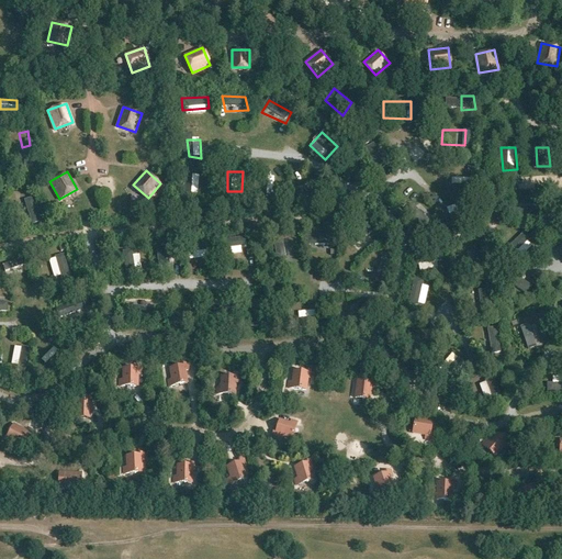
[(273,172),(260,171),(261,191),(272,196),(273,172)]
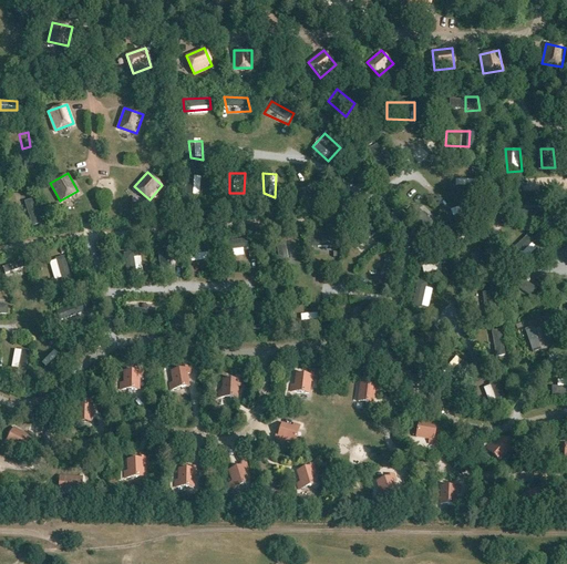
[(473,175),(450,176),(452,188),(475,188),(473,175)]
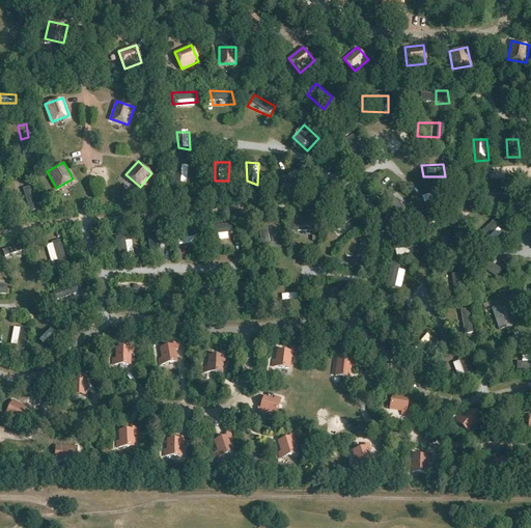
[(188,165),(179,166),(178,175),(173,176),(173,184),(178,184),(189,184),(188,165)]
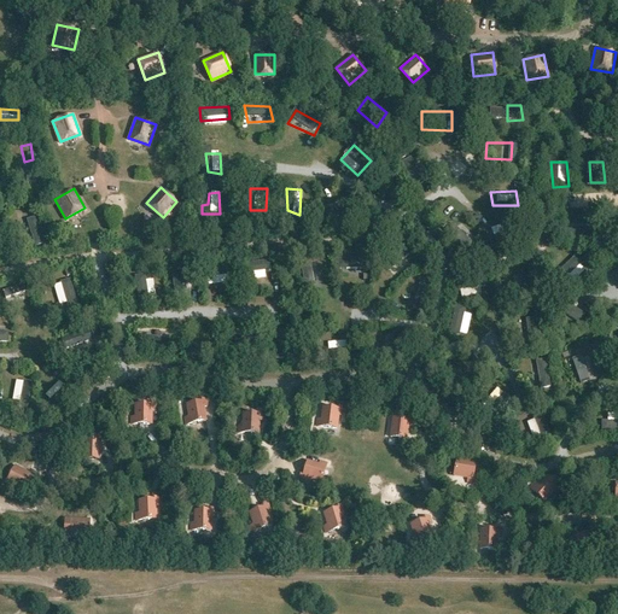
[(330,193),(314,196),(314,217),(333,216),(330,193)]
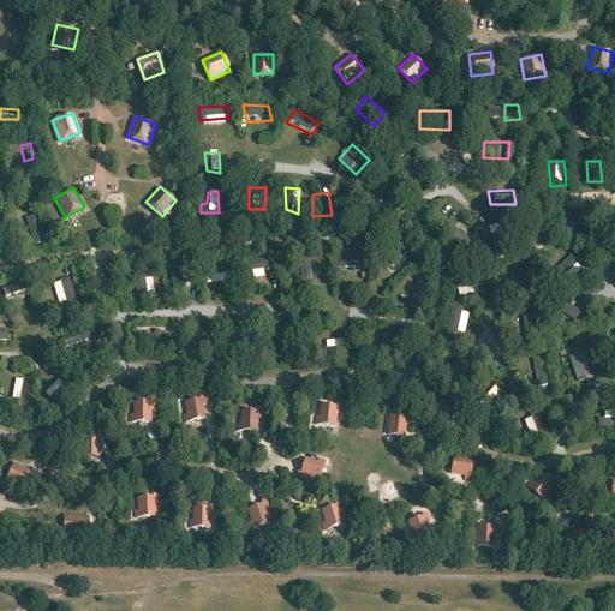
[(30,204),(17,207),(21,232),(34,231),(30,204)]
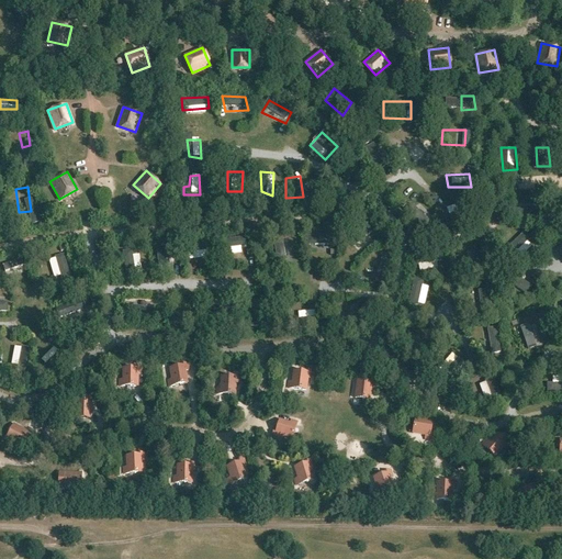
[(525,188),(504,190),(505,205),(527,204),(525,188)]
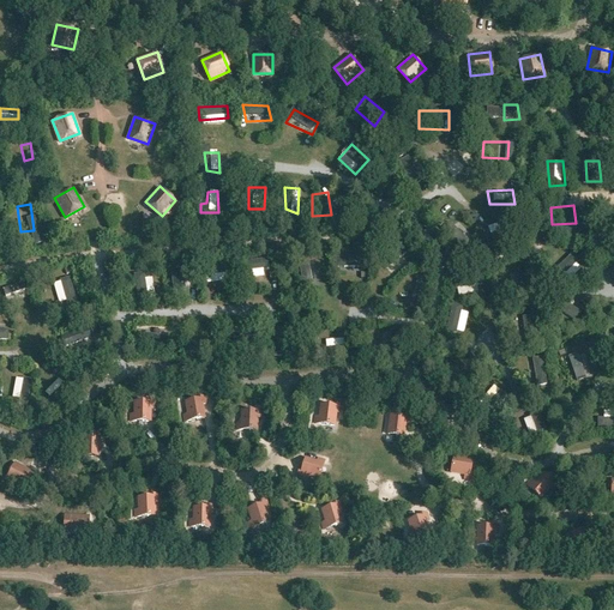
[(455,213),(440,230),(463,247),(474,230),(455,213)]
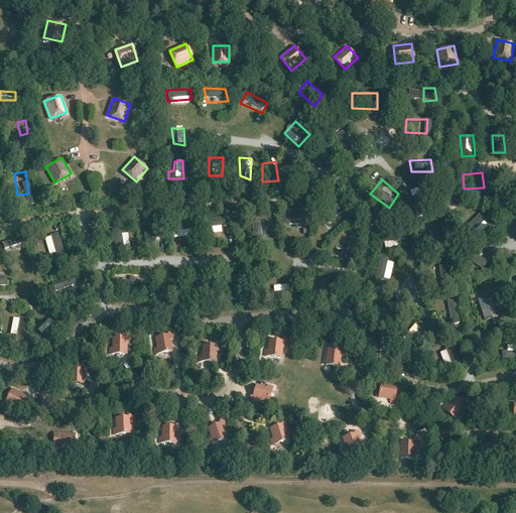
[(515,182),(507,184),(508,198),(515,198),(515,182)]
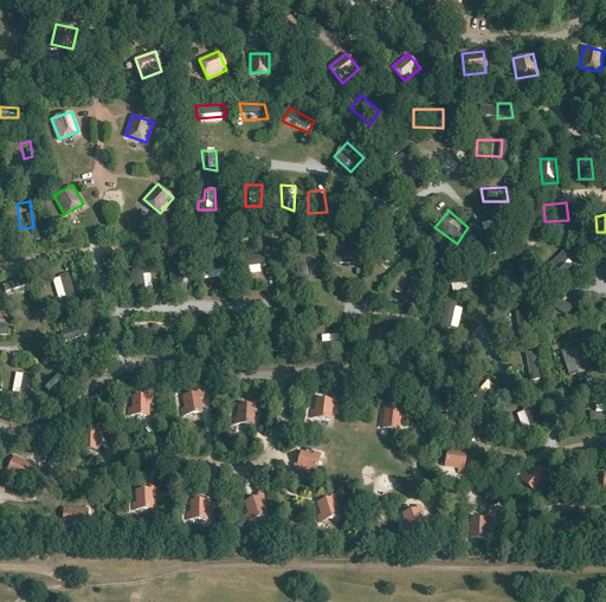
[(510,215),(484,215),(483,231),(513,230),(510,215)]
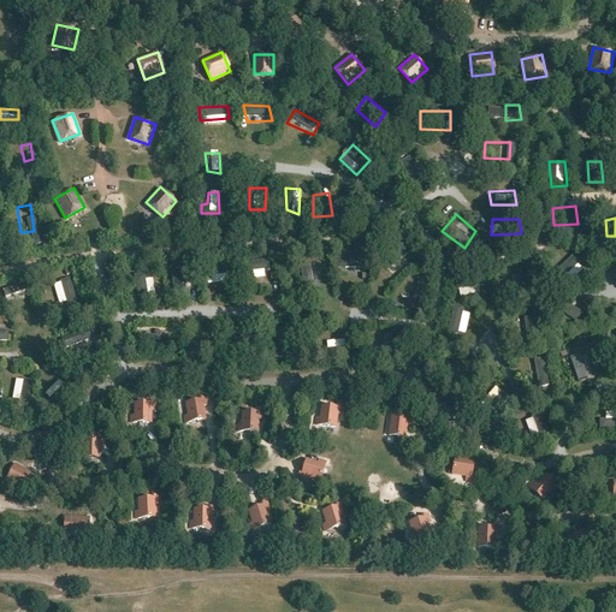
[(401,244),(380,257),(386,266),(407,253),(401,244)]
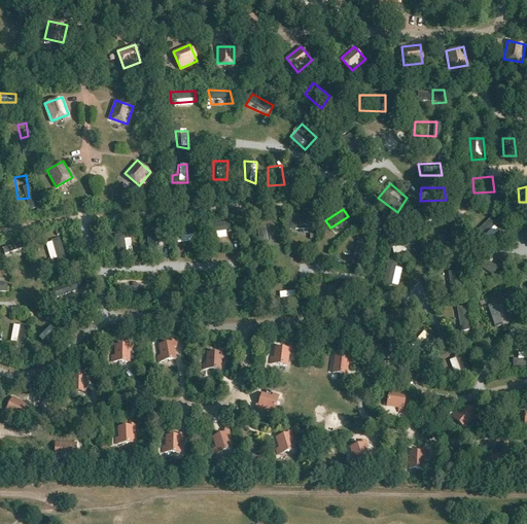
[(526,216),(514,216),(514,229),(526,230),(526,216)]
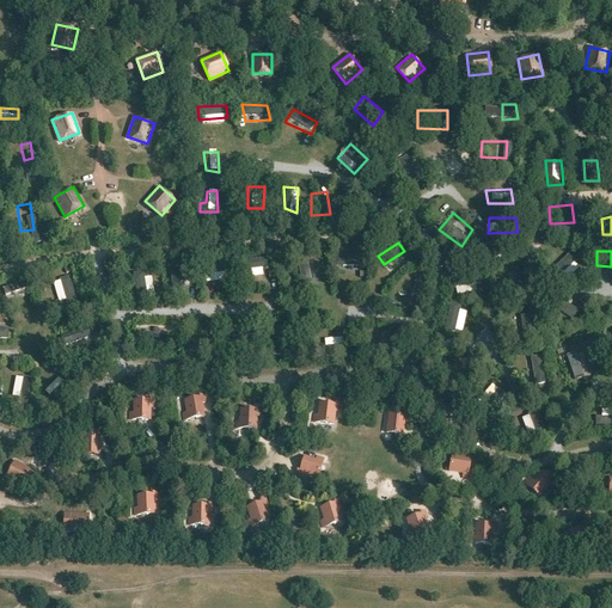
[(360,252),(335,253),(335,263),(361,262),(360,252)]
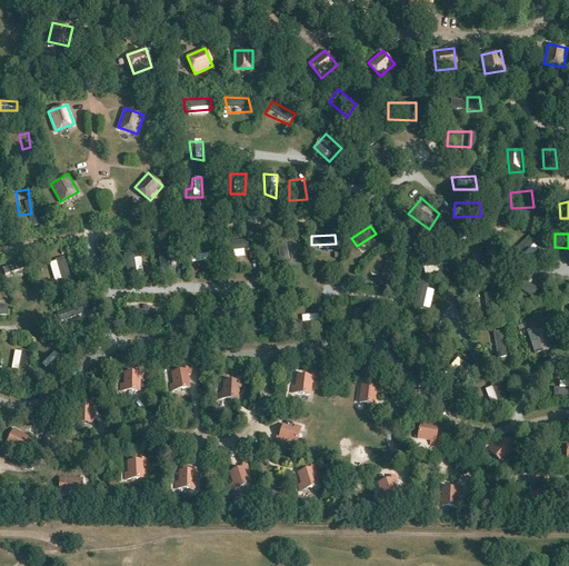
[(527,235),(511,251),(521,260),(539,249),(527,235)]
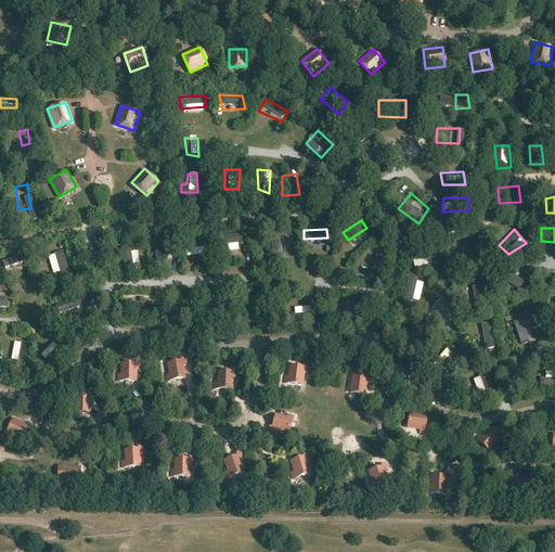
[(219,234),(220,249),(239,247),(239,241),(244,240),(243,232),(219,234)]
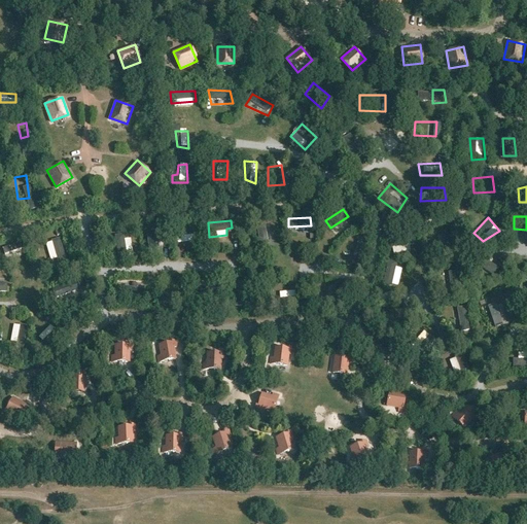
[(256,223),(259,245),(269,244),(266,222),(256,223)]
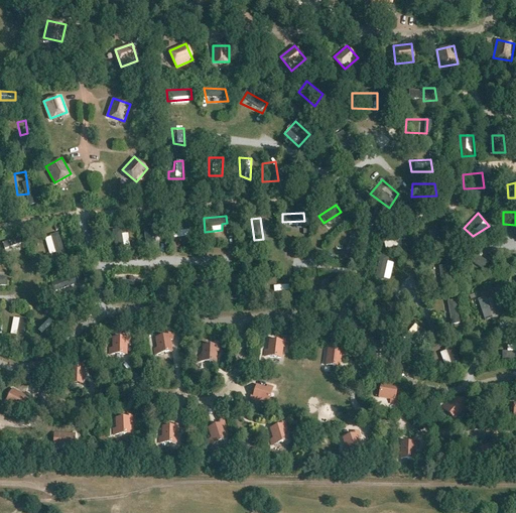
[(172,223),(173,236),(190,234),(189,228),(195,227),(194,220),(172,223)]
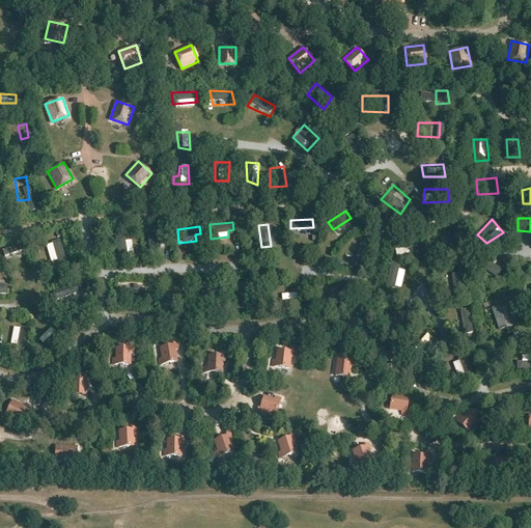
[(448,231),(449,250),(464,249),(462,228),(448,231)]
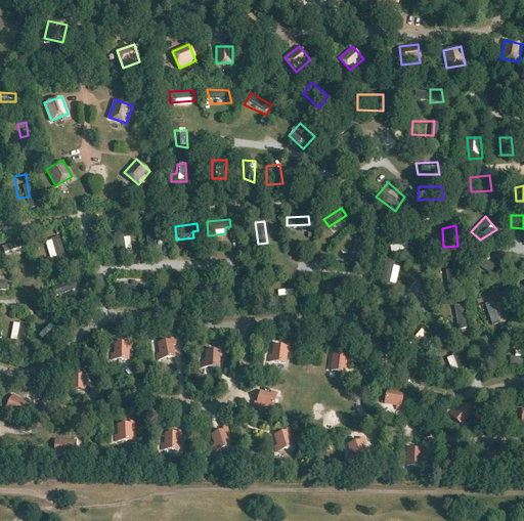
[(123,230),(115,231),(118,255),(132,253),(130,234),(124,235),(123,230)]
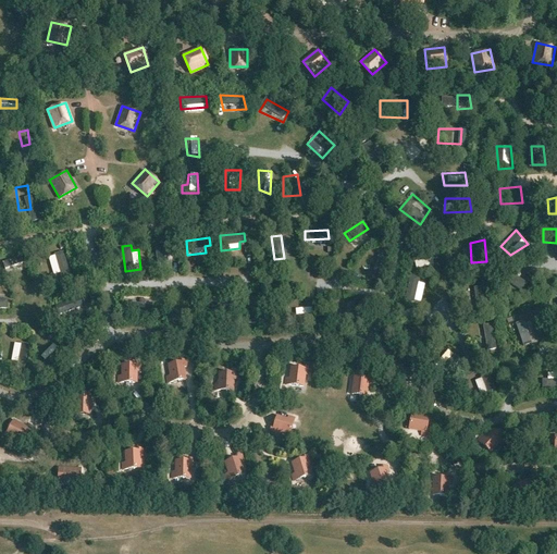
[(437,245),(412,250),(416,266),(434,261),(433,255),(440,254),(437,245)]
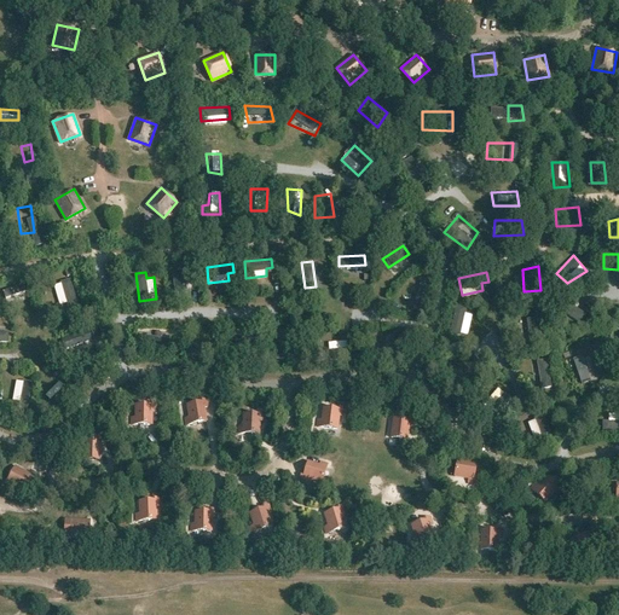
[(431,280),(421,278),(414,306),(423,308),(431,280)]
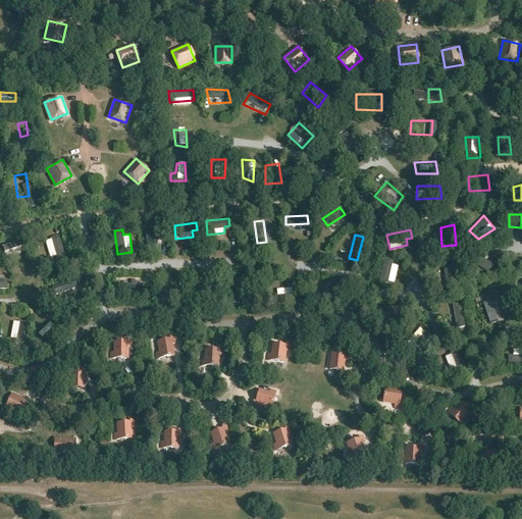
[(59,238),(45,243),(49,259),(64,256),(59,238)]
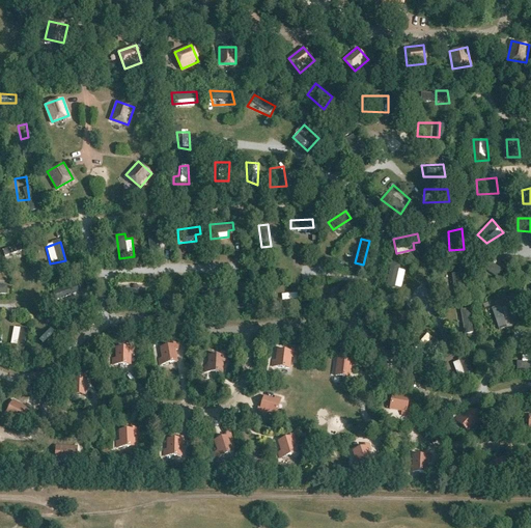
[(21,245),(0,249),(3,259),(24,255),(21,245)]
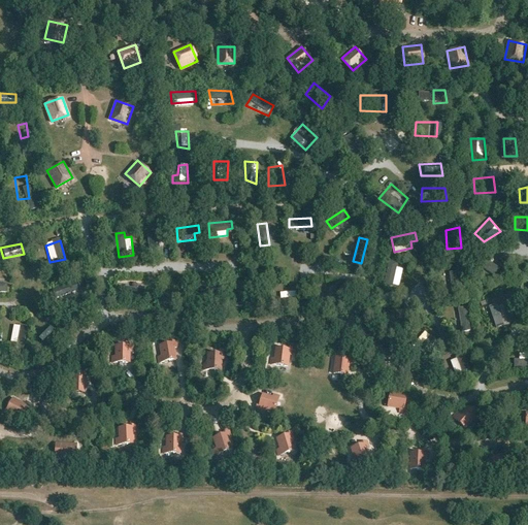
[(507,249),(497,243),(484,250),(492,261),(507,249)]
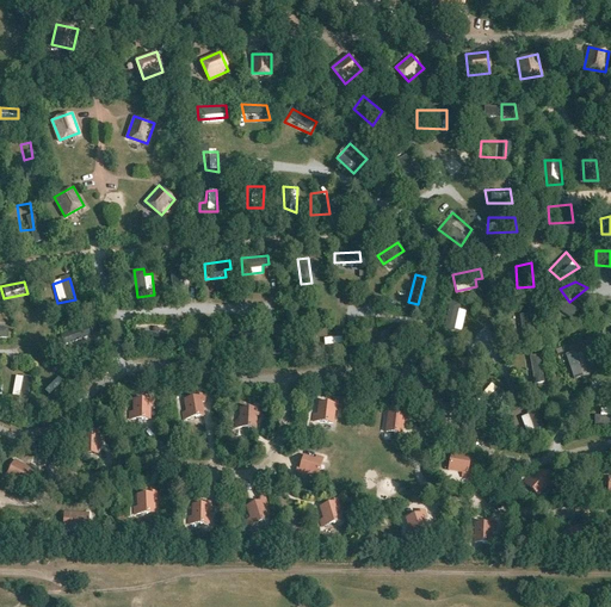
[(520,302),(523,322),(543,316),(538,293),(520,302)]
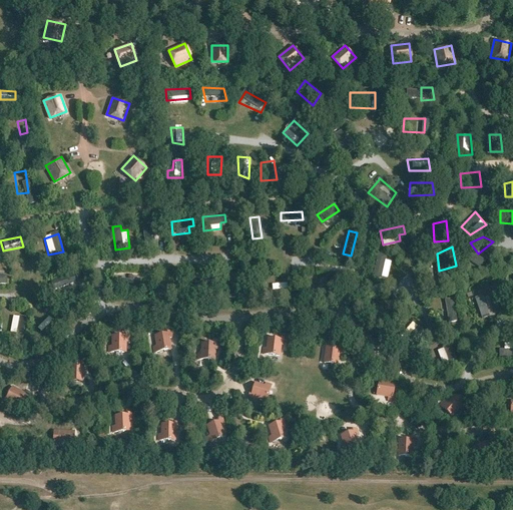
[(386,252),(378,250),(373,274),(382,276),(382,273),(388,275),(391,259),(385,257),(386,252)]
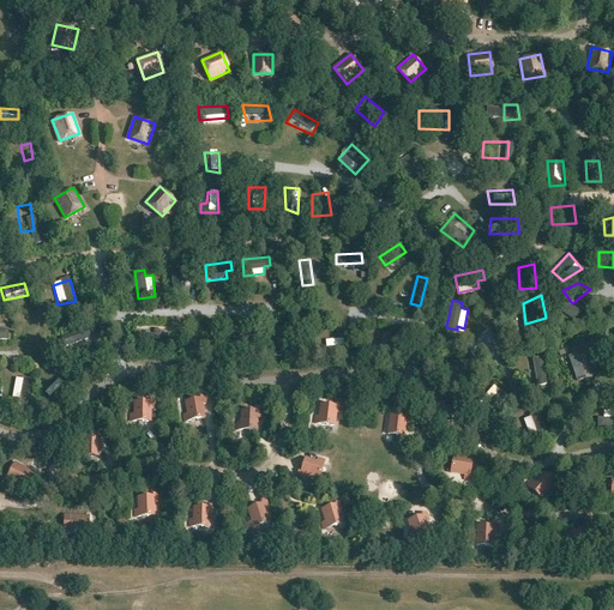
[(173,324),(151,326),(151,339),(178,339),(173,324)]
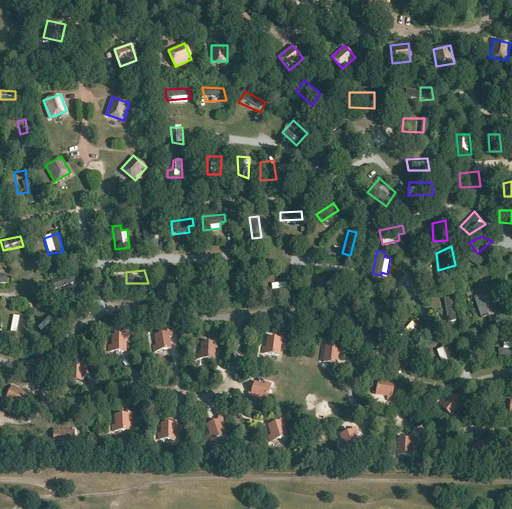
[(333,270),(318,271),(319,293),(334,292),(333,270)]
